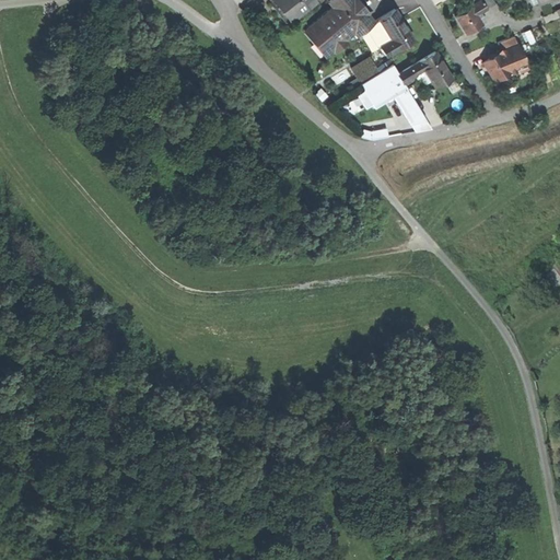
[(312,0),(277,0),(292,19),(314,1),(312,0)]
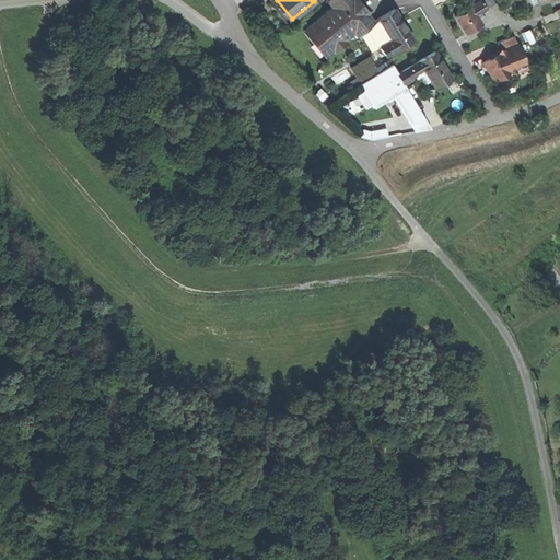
[(348,0),(328,0),(327,1),(333,7),(306,28),(327,53),(352,31),(357,35),(369,25),(348,0)]
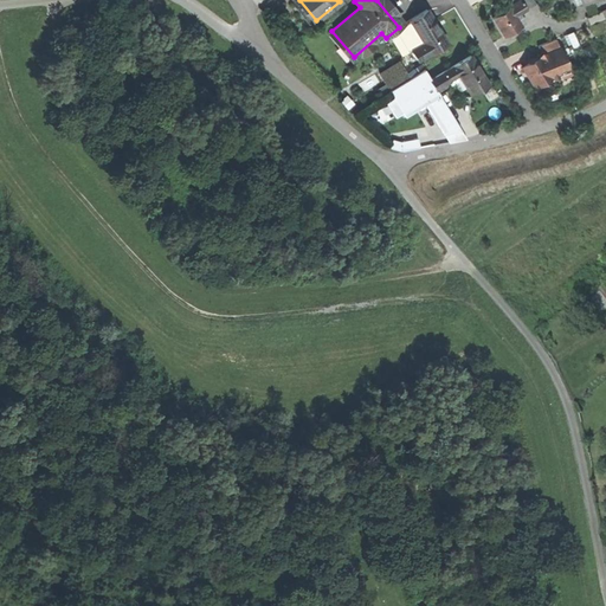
[(510,7),(515,17),(527,10),(522,0),(510,7)]
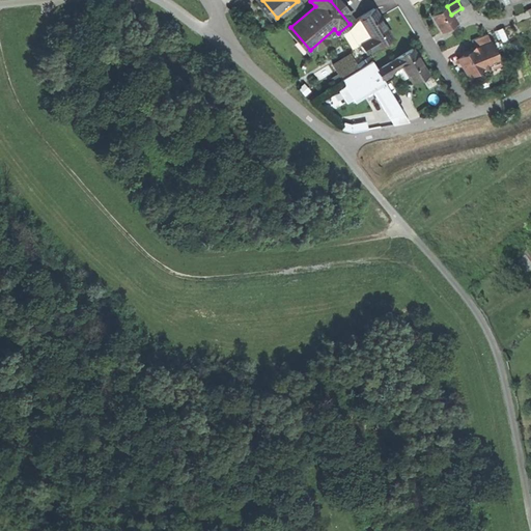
[(447,6),(431,16),(442,32),(456,24),(451,15),(447,6)]
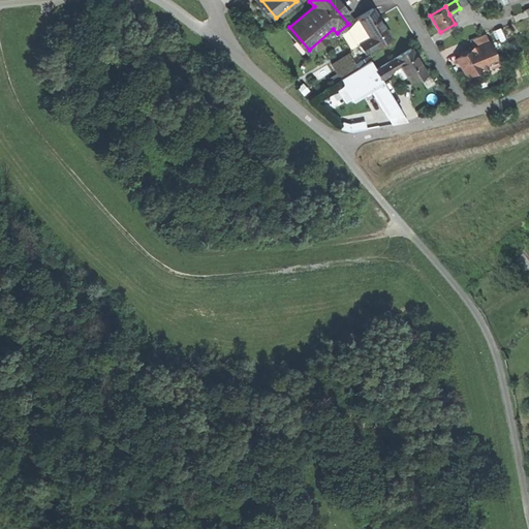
[(372,9),(348,24),(356,40),(364,53),(390,37),(372,9)]
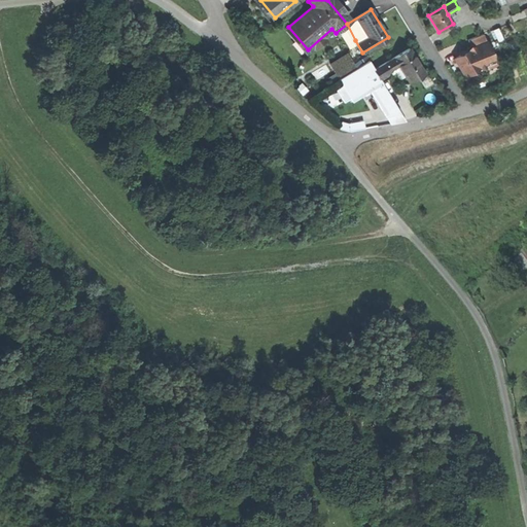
[(523,10),(510,15),(513,23),(526,16),(523,10)]
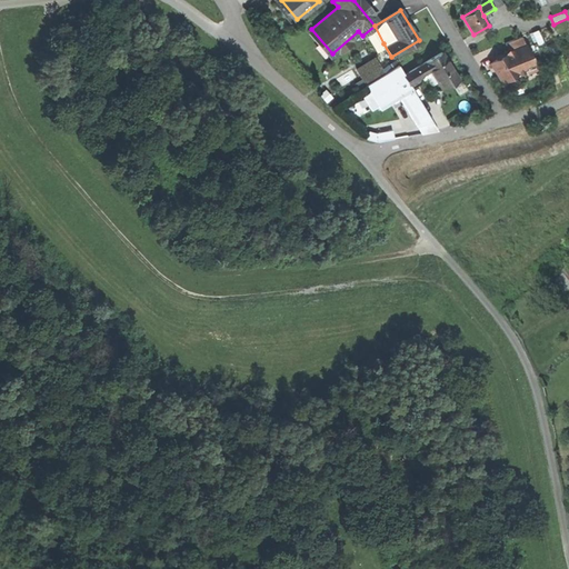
[(505,43),(508,50),(512,51),(525,46),(521,37),(505,43)]
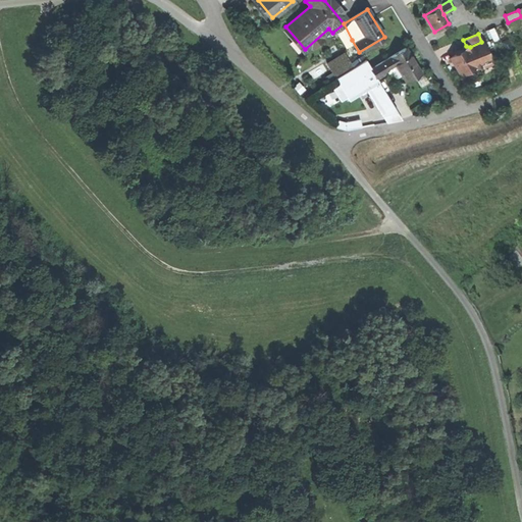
[(470,47),(466,46),(465,49),(450,58),(461,74),(475,65),(476,67),(479,66),(479,64),(484,58),(487,56),(481,42),(470,47)]
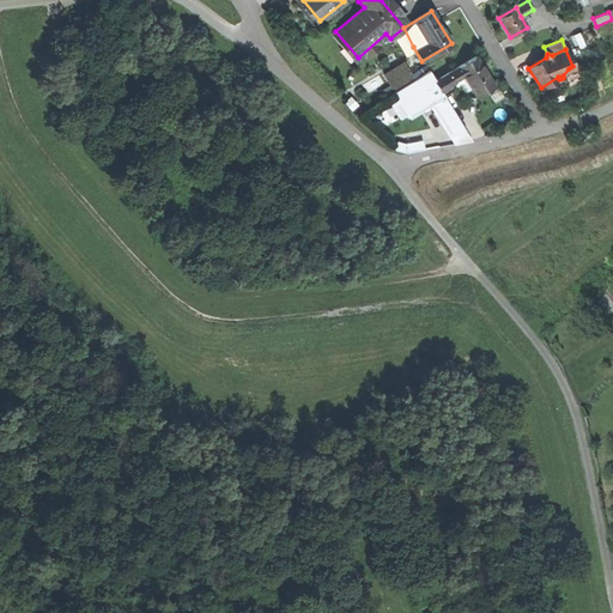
[(475,56),(442,77),(447,85),(448,85),(463,76),(477,97),(495,86),(475,56)]
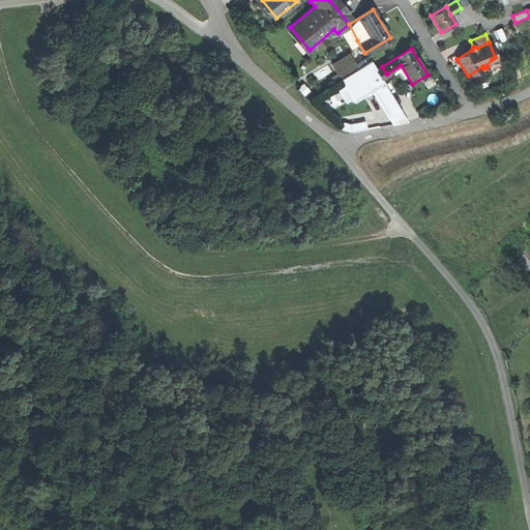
[(332,64),(341,78),(355,68),(347,56),(332,64)]
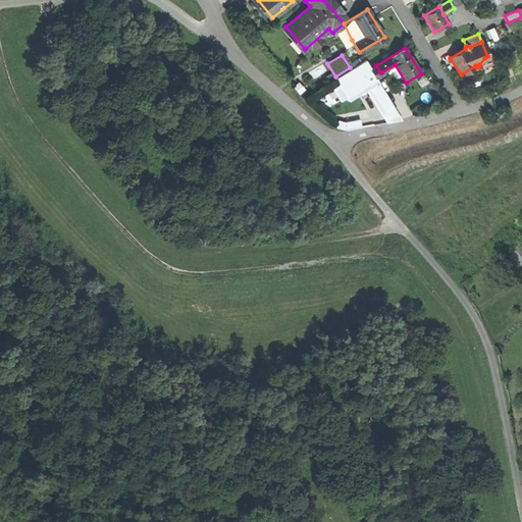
[(378,82),(378,81),(370,68),(365,60),(335,79),(349,100),(378,82)]
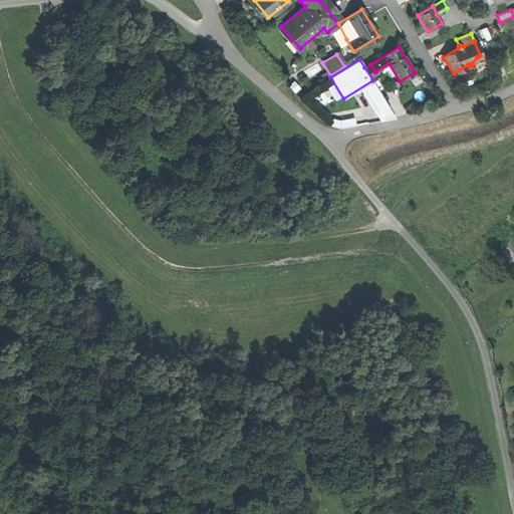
[(364,67),(372,79),(378,75),(375,71),(374,71),(370,64),(364,67)]
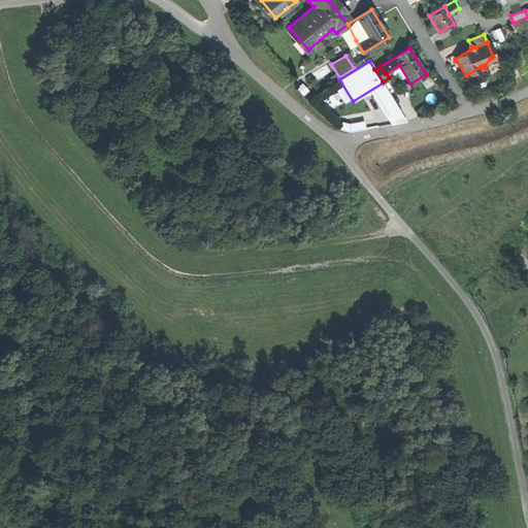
[(525,270),(527,268),(527,246),(515,259),(525,270)]
